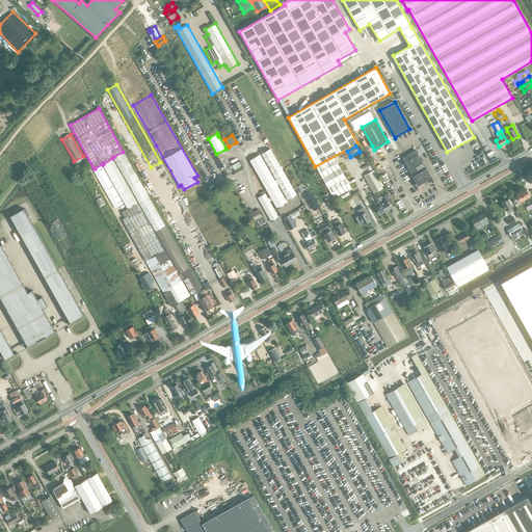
[(270,149),(261,154),(265,160),(276,180),(278,184),(285,194),(288,200),(296,194),(270,149)]
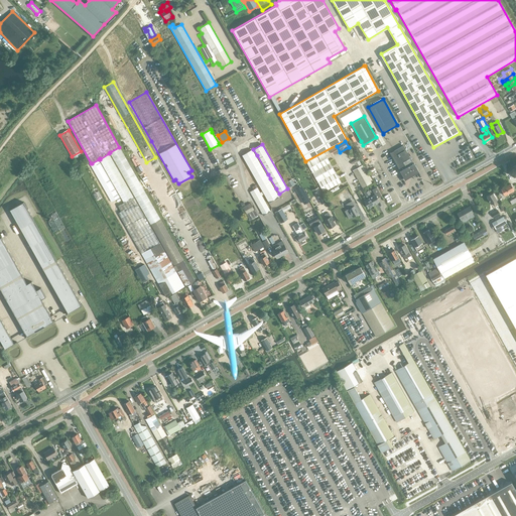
[(418,171),(413,163),(403,145),(390,153),(400,170),(405,179),(418,171)]
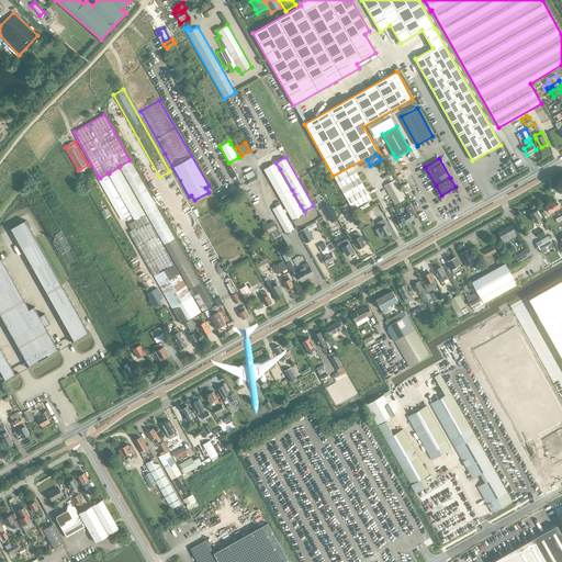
[(213,305),(130,160),(120,166),(202,312),(213,305)]
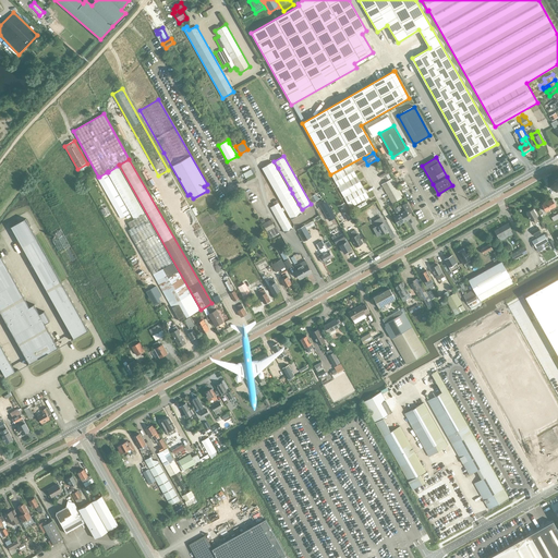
[(273,161),(262,168),(284,207),(286,210),(291,219),(302,214),(291,194),(288,189),(273,161)]
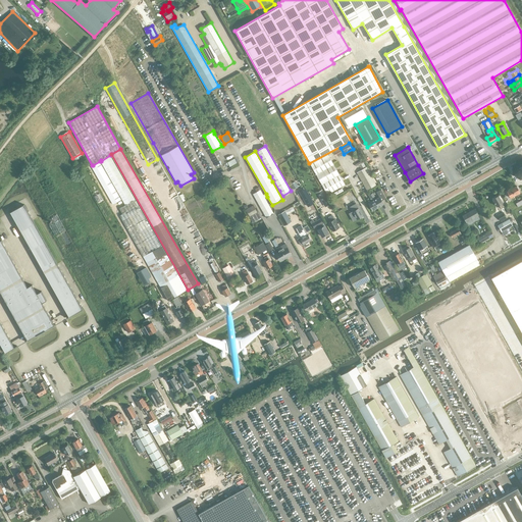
[(101,161),(125,205),(135,199),(110,155),(101,161)]
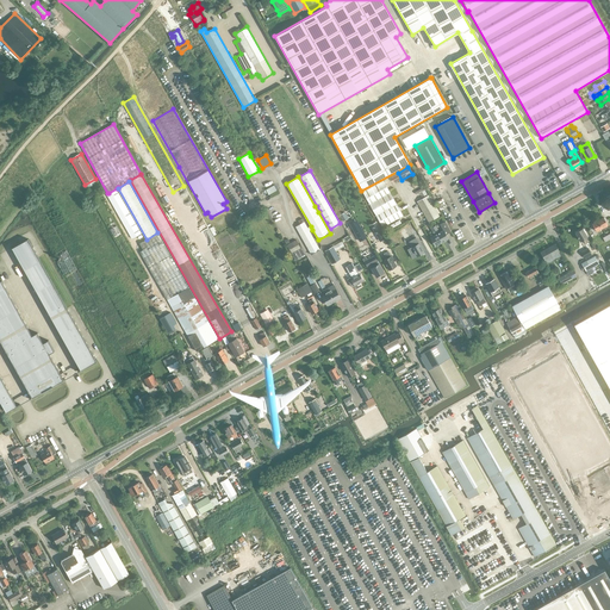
[(374,186),(363,192),(383,226),(400,217),(402,217),(403,216),(384,181),(374,186)]
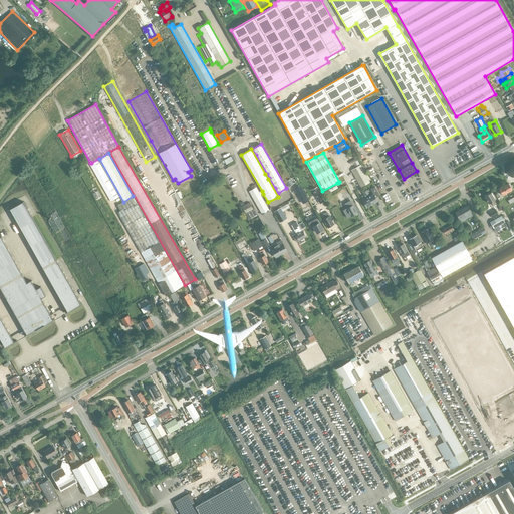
[(224,160),(227,164),(233,161),(231,156),(224,160)]
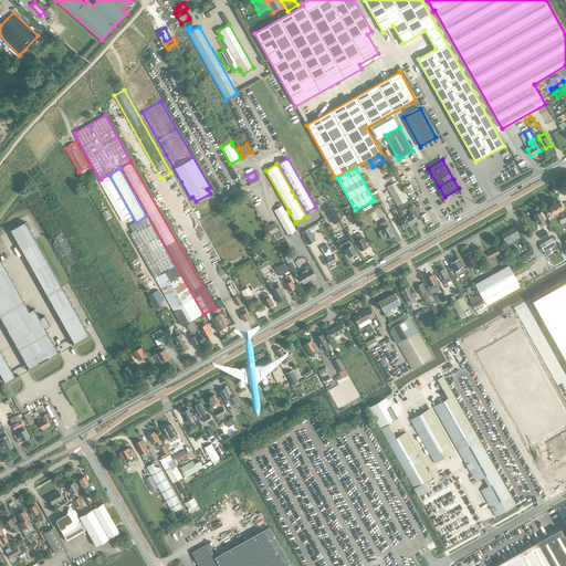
[(135,223),(108,175),(101,179),(98,180),(126,228),(129,226),(135,223)]
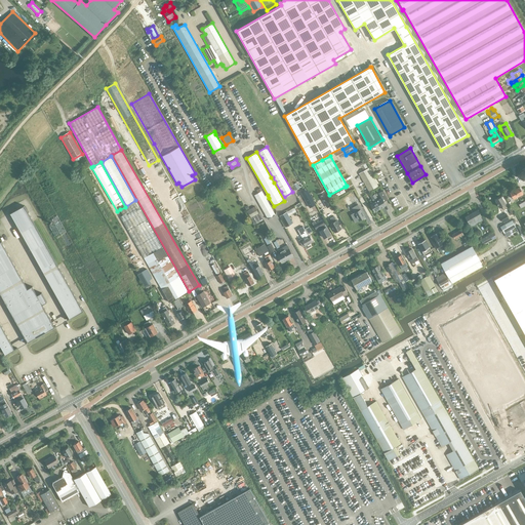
[(369,192),(378,186),(368,168),(359,173),(369,192)]
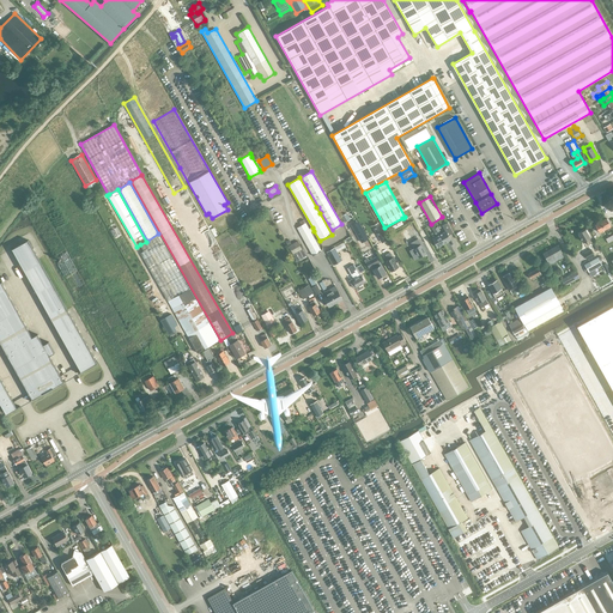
[(38,204),(28,210),(86,313),(97,307),(38,204)]
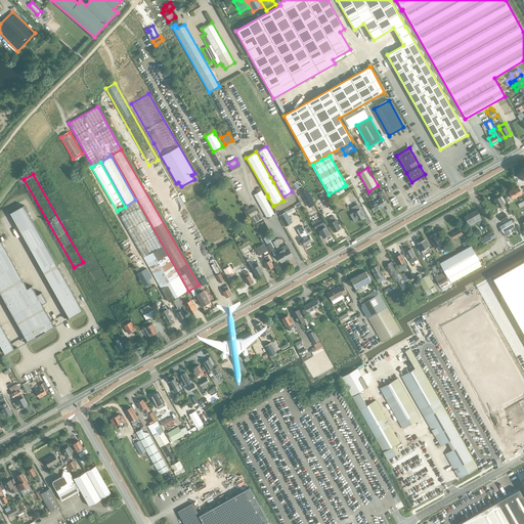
[(514,189),(517,195),(522,193),(518,186),(514,189)]
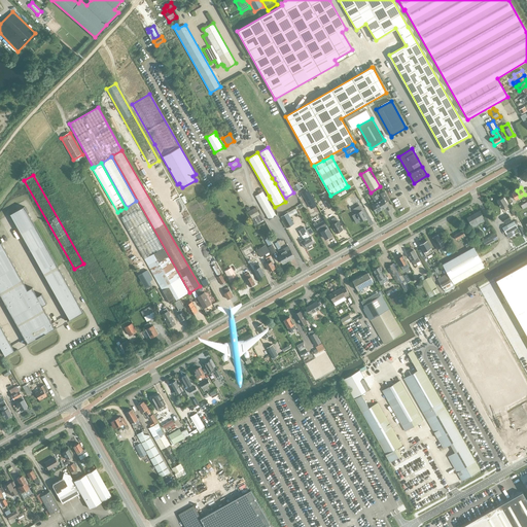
[(277,216),(268,200),(266,197),(261,188),(258,190),(259,194),(255,196),(256,198),(269,220),(277,216)]
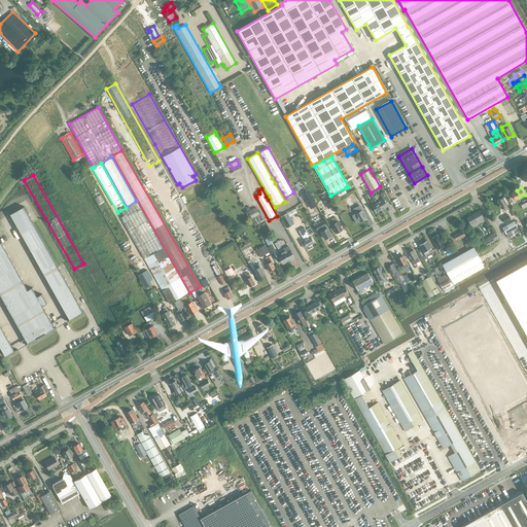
[(380,194),(383,199),(379,201),(378,199),(379,198),(377,195),(374,196),(382,209),(387,206),(386,203),(390,200),(385,190),(380,194)]
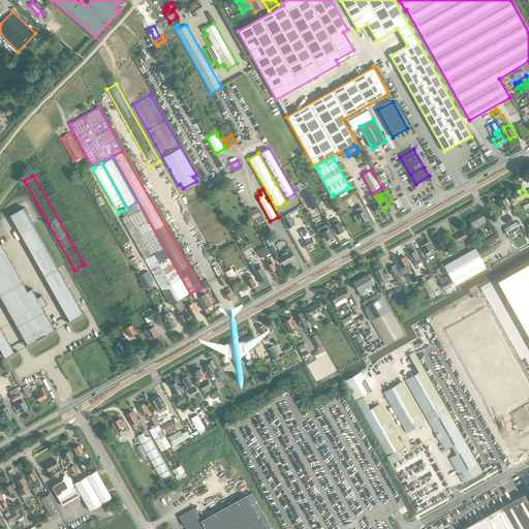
[(519,191),(514,193),(518,200),(522,197),(519,191)]
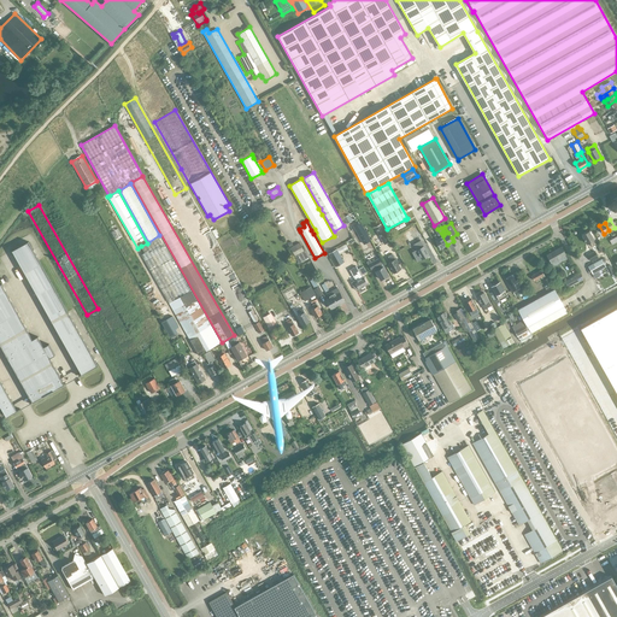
[(391,241),(385,230),(381,224),(375,228),(385,245),(391,241)]
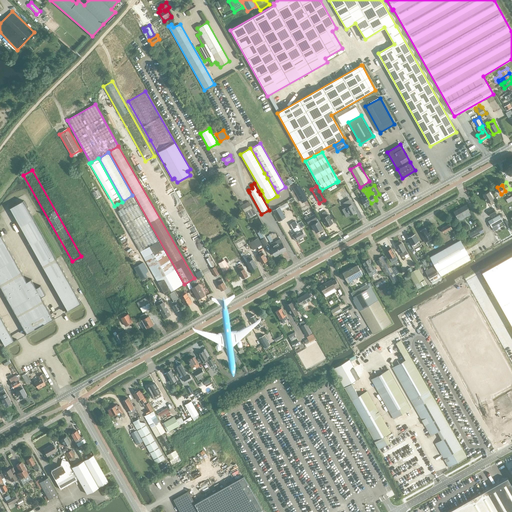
[(301,188),(296,192),(302,202),(308,199),(301,188)]
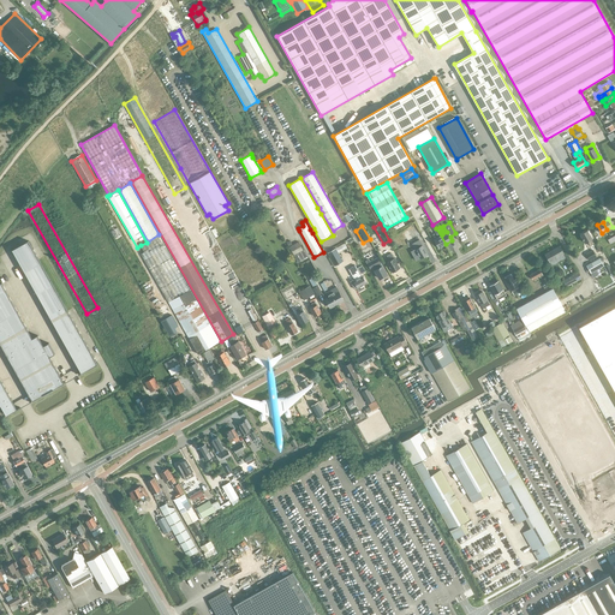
[(439,248),(446,244),(436,228),(434,230),(437,237),(434,239),(439,248)]
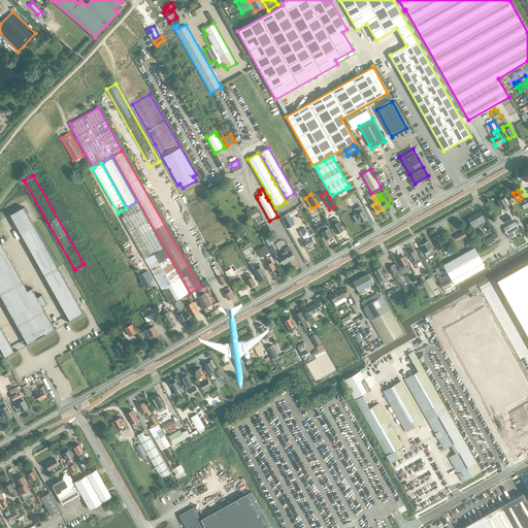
[(498,201),(502,208),(504,207),(506,211),(510,209),(504,198),(498,201)]
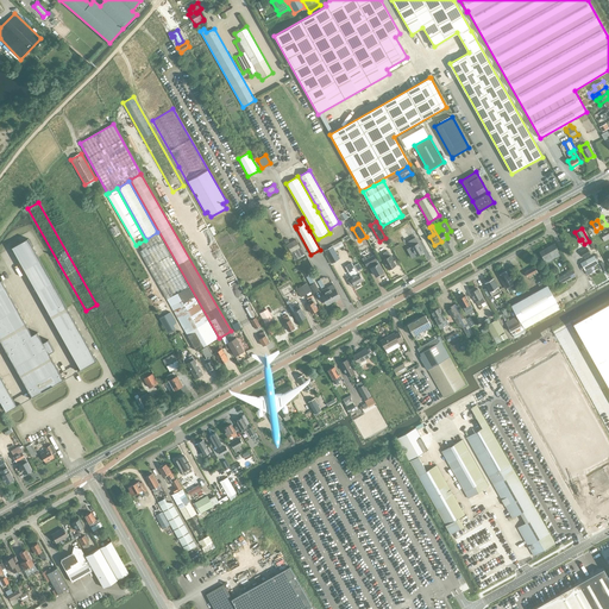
[(145,240),(139,243),(143,249),(140,251),(196,351),(218,338),(189,287),(157,232),(145,240)]
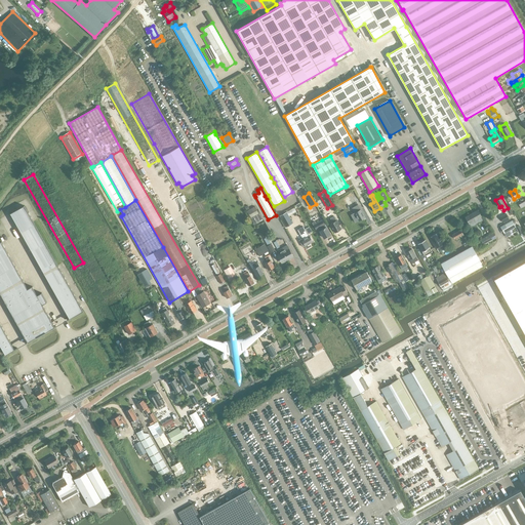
[(16,210),(10,213),(70,318),(83,311),(25,205),(16,210)]
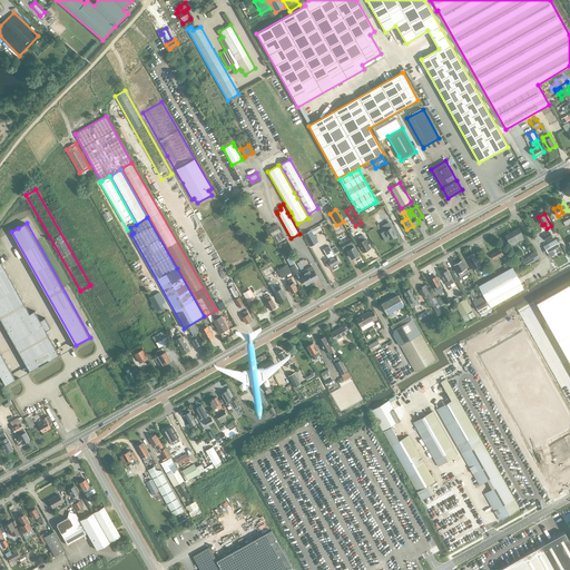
[(273,236),(282,232),(277,224),(268,228),(273,236)]
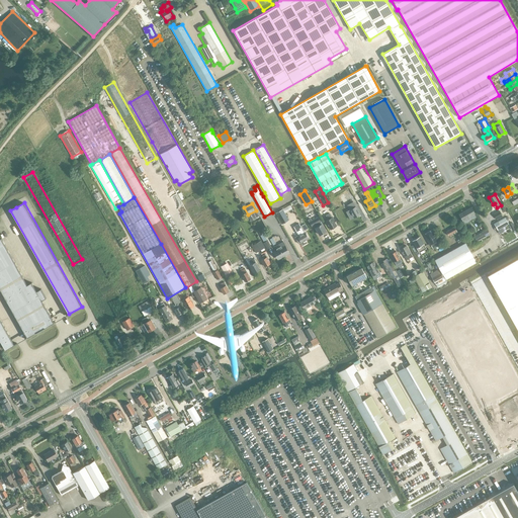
[(354,218),(355,217),(356,218),(357,217),(357,216),(360,214),(354,203),(351,204),(353,207),(350,209),(354,218)]
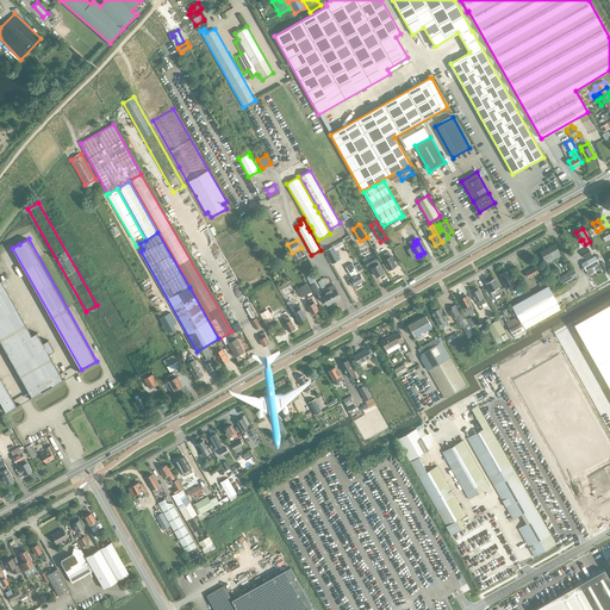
[(540,253),(546,261),(560,253),(555,244),(540,253)]
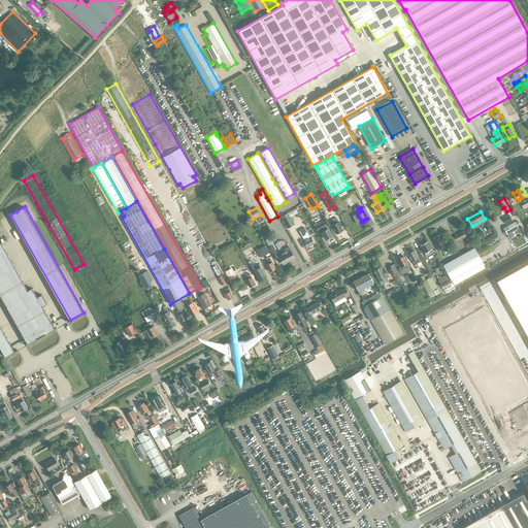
[(288,228),(295,224),(289,212),(282,217),(288,228)]
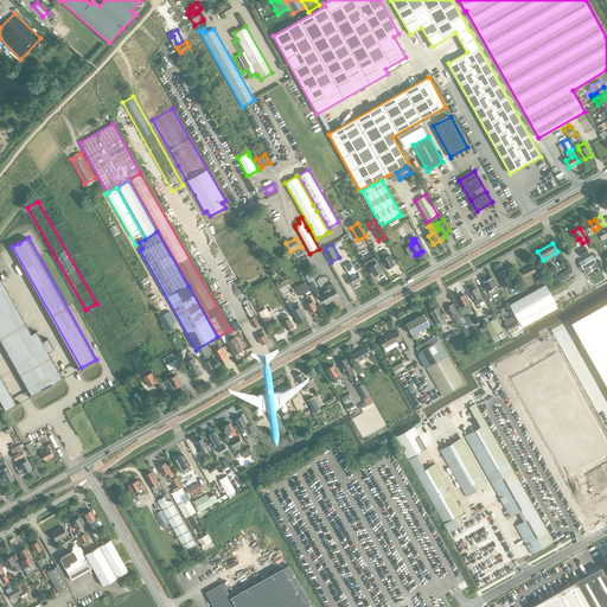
[(304,253),(300,247),(291,251),(294,259),(304,253)]
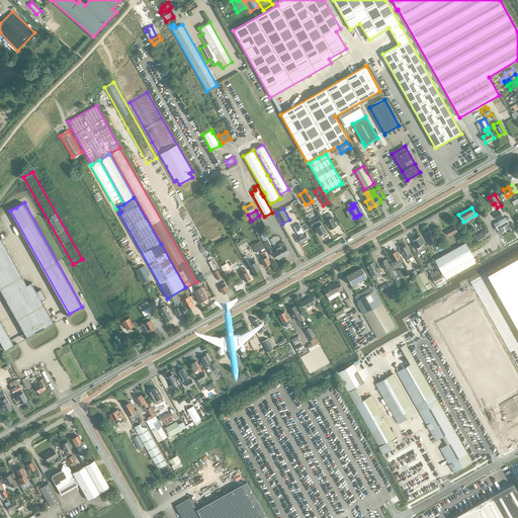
[(497,220),(503,217),(499,210),(493,213),(497,220)]
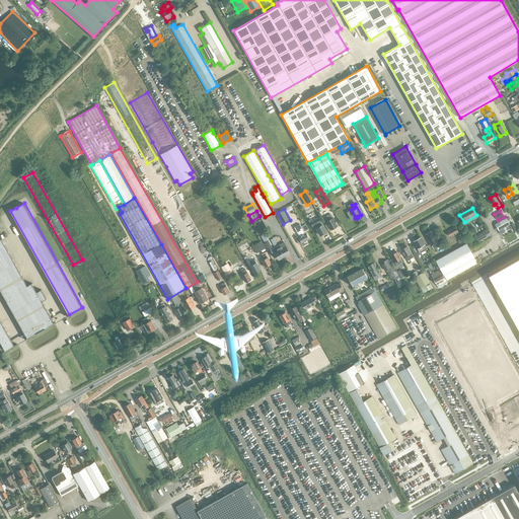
[(331,229),(332,229),(335,228),(337,226),(335,221),(334,218),(332,218),(330,214),(326,216),(329,220),(326,221),(331,229)]
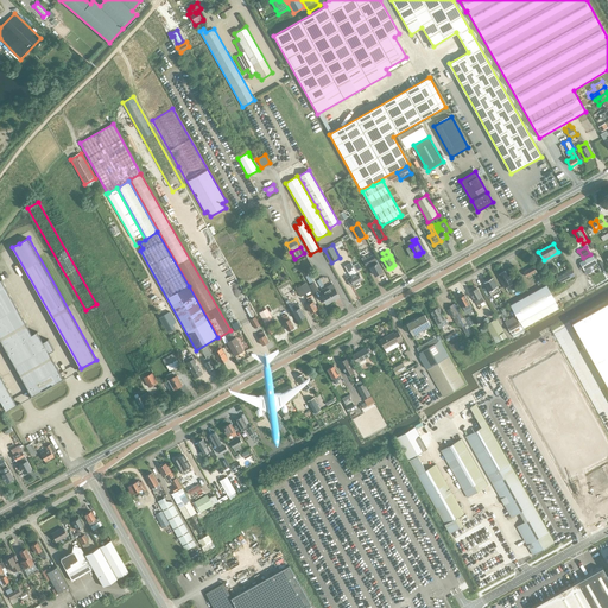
[(597,252),(593,254),(601,268),(606,266),(597,252)]
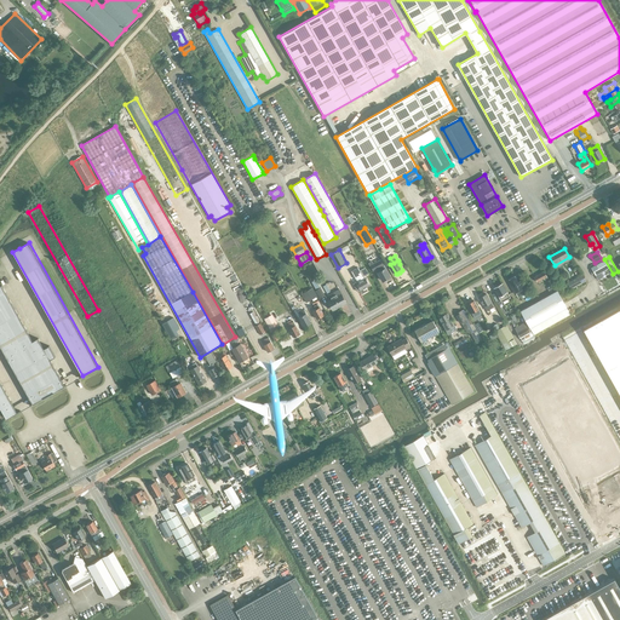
[(379,270),(378,271),(383,281),(390,276),(385,268),(384,265),(380,259),(373,263),(372,260),(369,263),(374,271),(378,268),(379,270)]
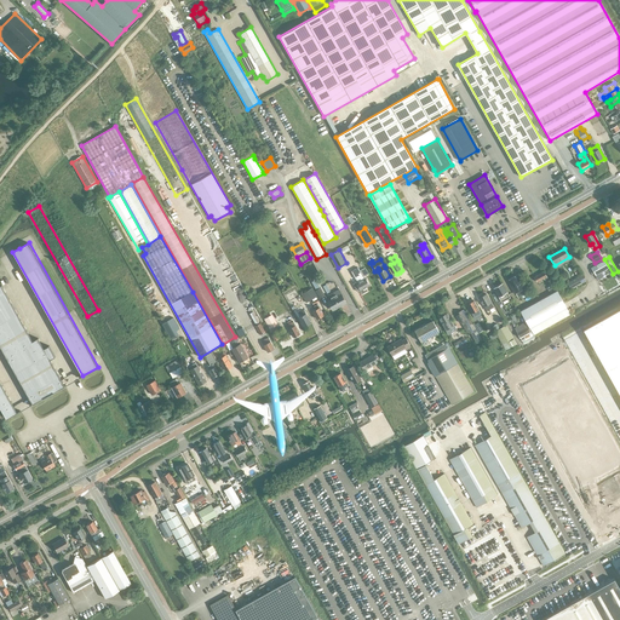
[(596,265),(601,273),(609,268),(604,260),(596,265)]
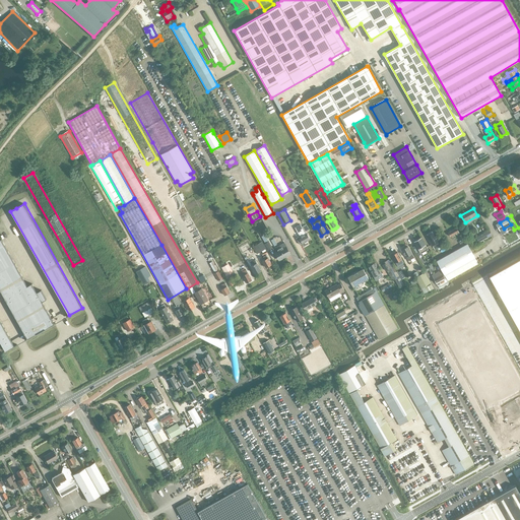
[(300,243),(302,242),(304,246),(309,244),(307,241),(310,239),(307,234),(306,234),(302,228),(301,224),(295,228),(297,231),(299,235),(301,237),(300,237),(299,236),(297,238),(300,243)]
